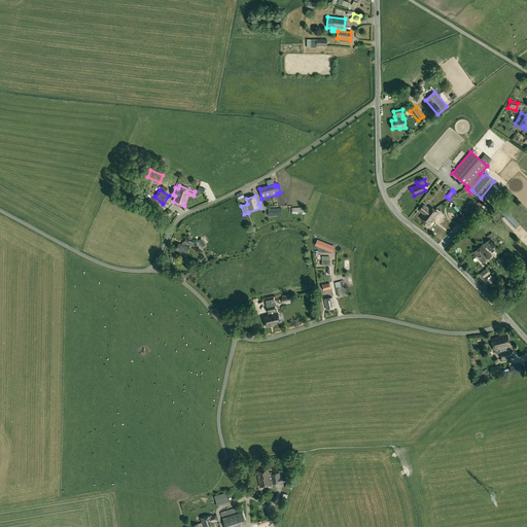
[(498,202),(494,206),(516,229),(520,224),(498,202)]
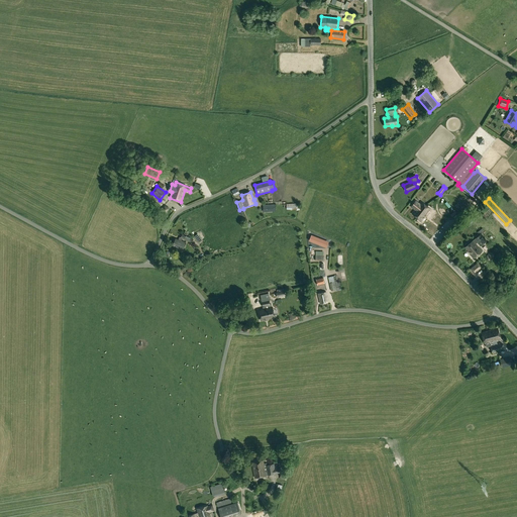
[(412,214),(417,217),(426,205),(422,202),(420,204),(416,201),(411,207),(415,210),(412,214)]
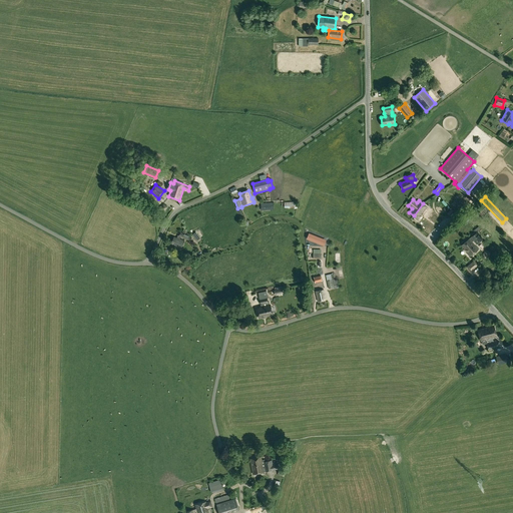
[(414,215),(418,219),(423,213),(428,216),(431,212),(428,209),(427,210),(426,209),(428,206),(423,203),(414,215)]
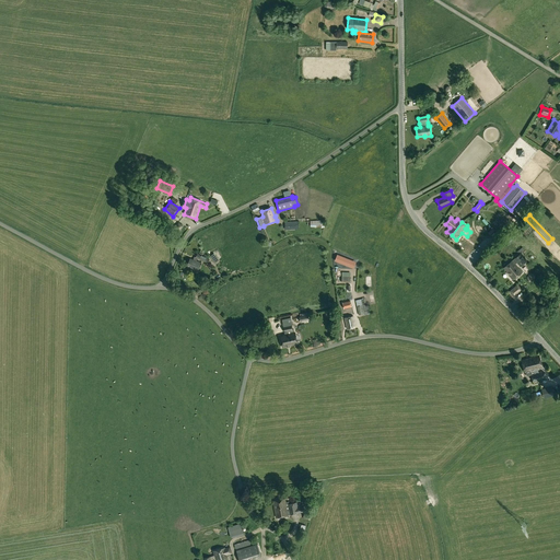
[(196,257),(195,257),(194,259),(190,258),(187,266),(197,271),(201,264),(196,260),(198,258),(207,263),(209,259),(198,254),(196,257)]
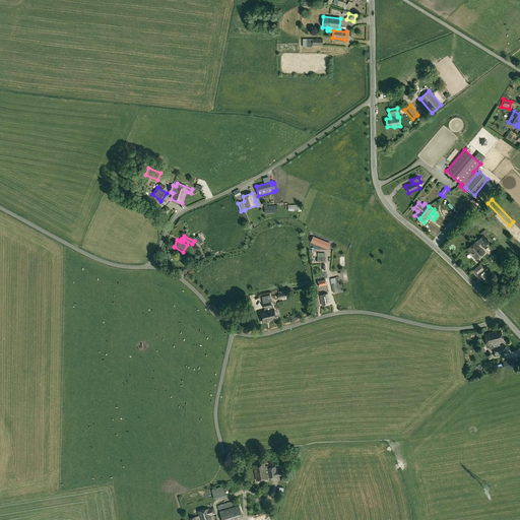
[(311,242),(326,248),(328,243),(313,237),(311,242)]
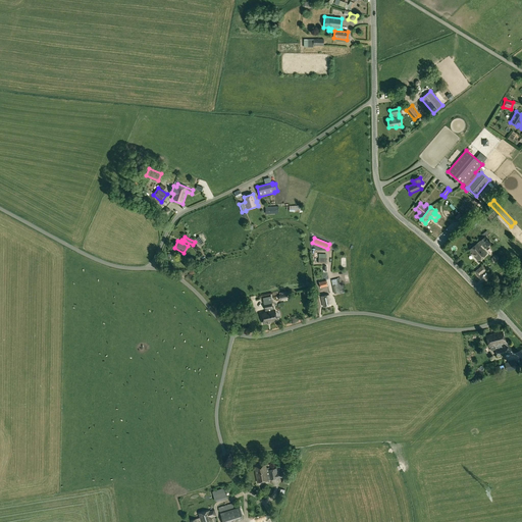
[(486,254),(480,247),(482,245),(485,249),(490,245),(484,238),(470,250),(478,261),(486,254)]
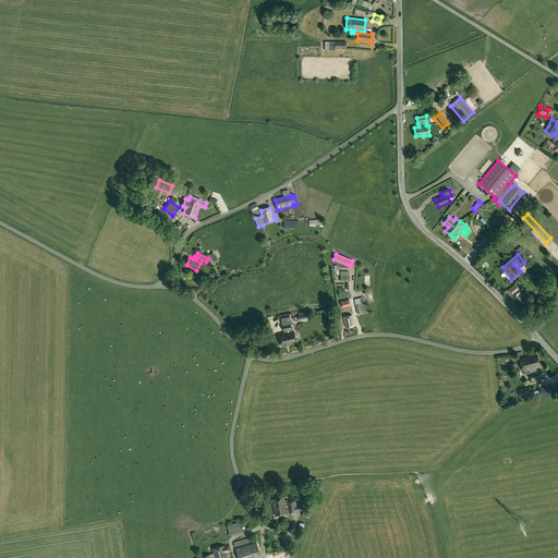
[(508,290),(512,295),(520,288),(516,283),(508,290)]
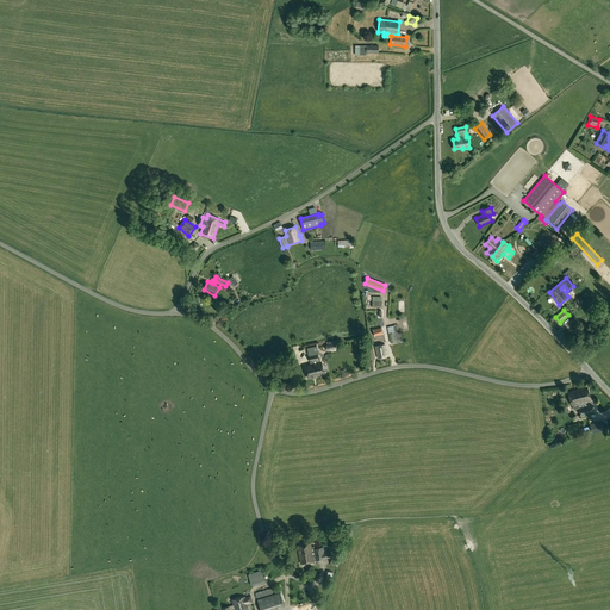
[(397,325),(387,328),(391,343),(396,342),(393,332),(399,331),(397,325)]
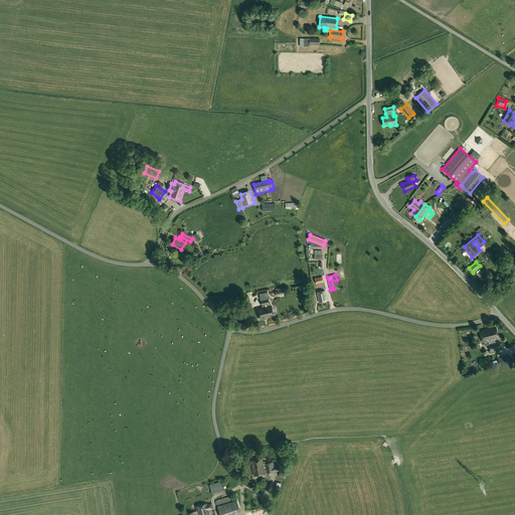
[(325,291),(317,293),(319,303),(327,301),(325,291)]
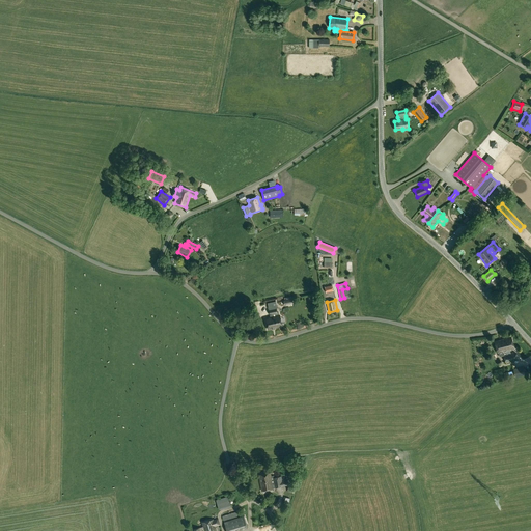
[(280,315),(278,315),(277,308),(270,310),(271,317),(266,318),(268,329),(282,326),(280,315)]
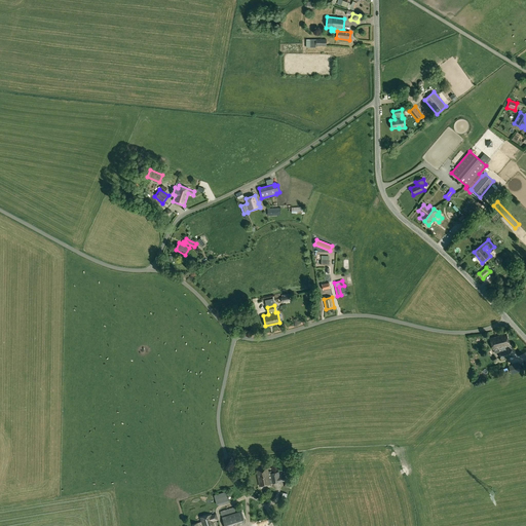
[(512,355),(511,349),(505,350),(504,346),(510,345),(506,334),(490,338),(493,349),(494,349),(495,353),(499,352),(500,359),(512,355)]
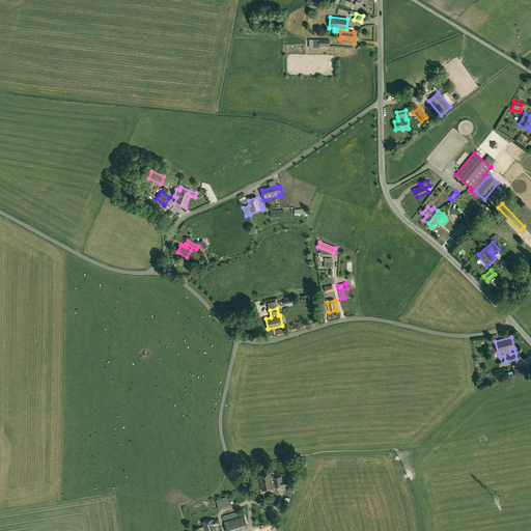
[(513,371),(508,372),(509,376),(513,375),(513,376),(515,376),(515,378),(526,374),(523,366),(513,369),(513,371)]
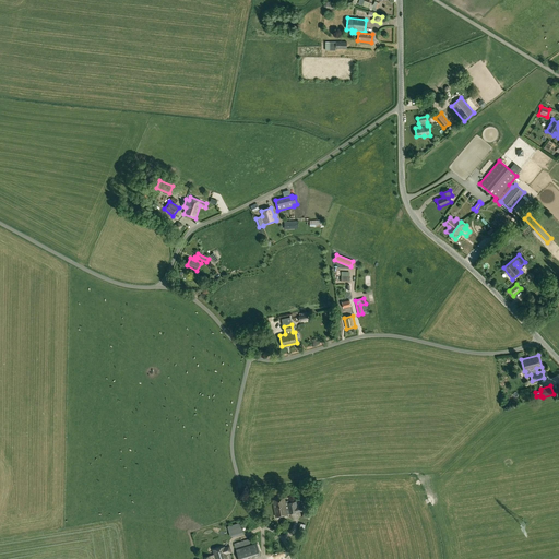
[(287,514),(289,513),(287,503),(288,503),(288,500),(285,501),(285,498),(272,500),(275,516),(287,514)]
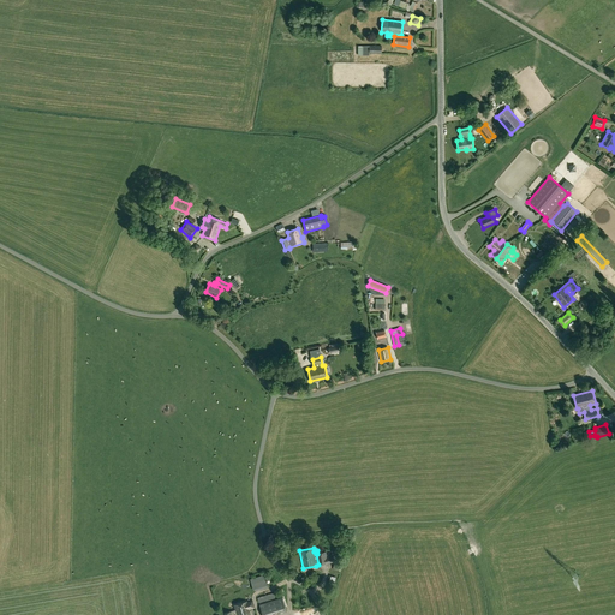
[(318,565),(318,566),(335,562),(334,556),(330,556),(329,551),(317,554),(316,554),(318,565)]
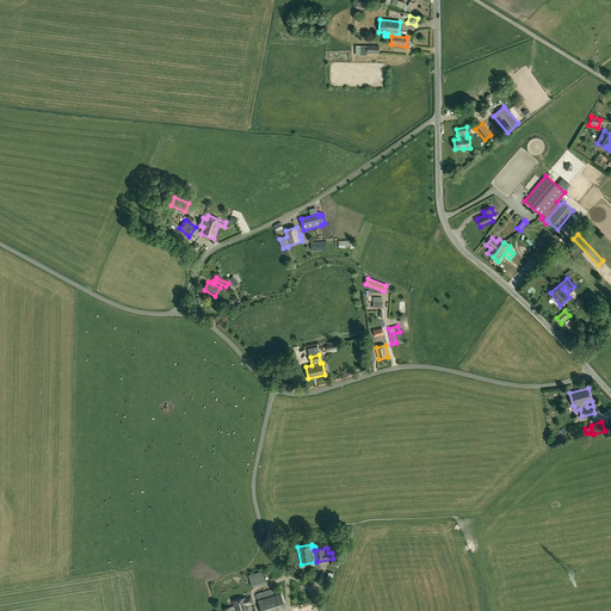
[(248,575),(252,587),(266,582),(263,571),(248,575)]
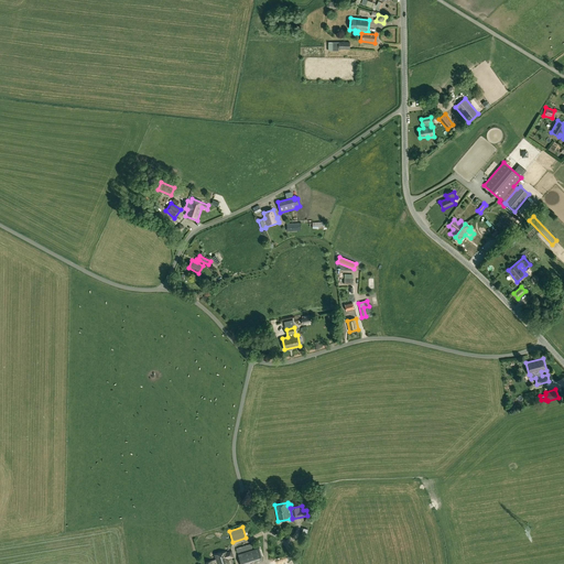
[(240,563),(252,563),(262,561),(259,549),(238,554),(240,563)]
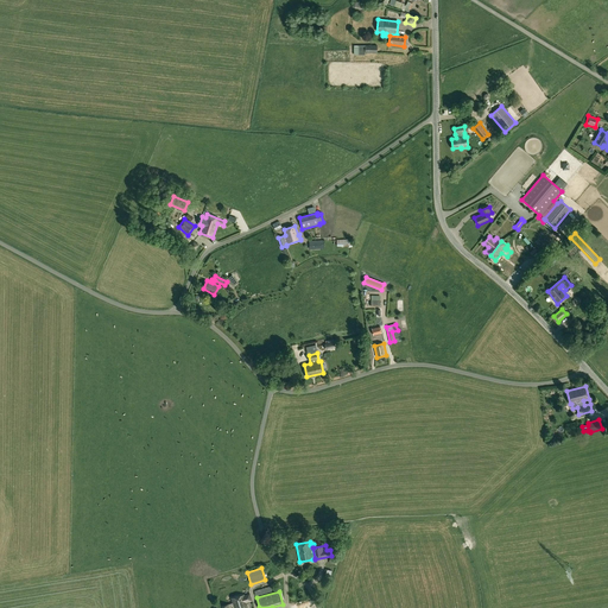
[(247,607),(246,602),(251,601),(249,595),(245,596),(244,595),(232,599),(233,603),(222,606),(222,607),(247,607)]
